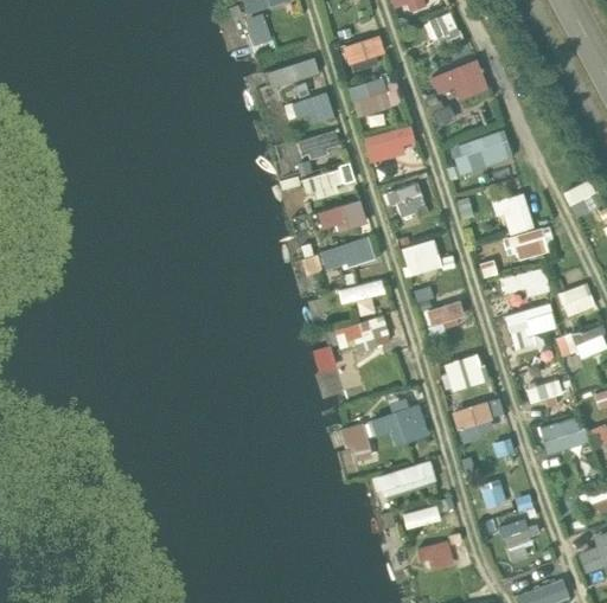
[(240,0),(246,15),(293,1),(292,0),(240,0)]
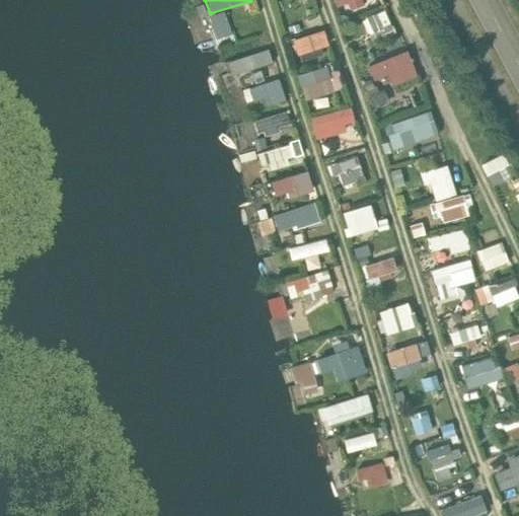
[(351,11),(364,7),(362,0),(332,0),(335,6),(348,3),(351,11)]
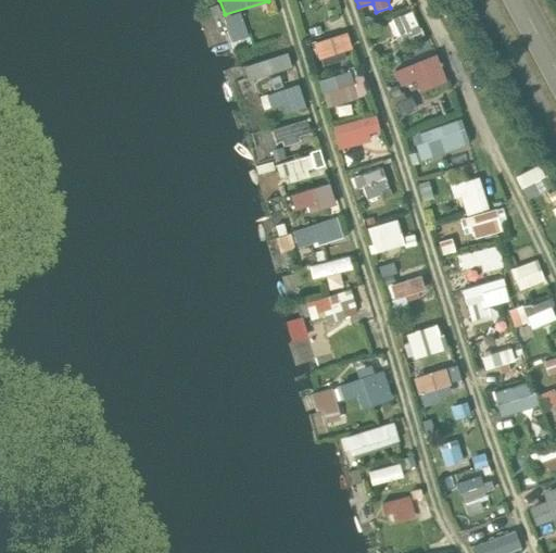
[(243,12),(225,16),(231,44),(250,39),(243,12)]
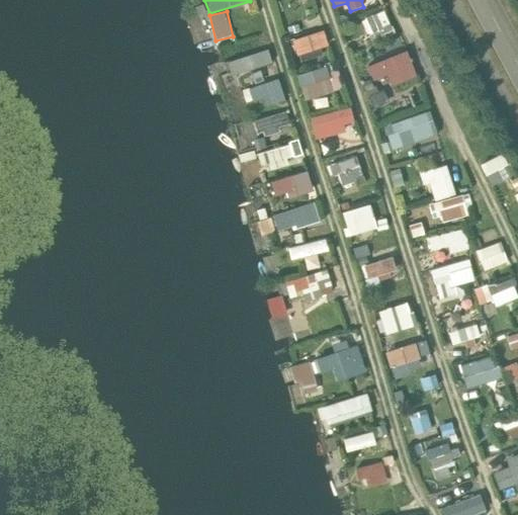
[(373,40),(393,33),(385,12),(365,18),(373,40)]
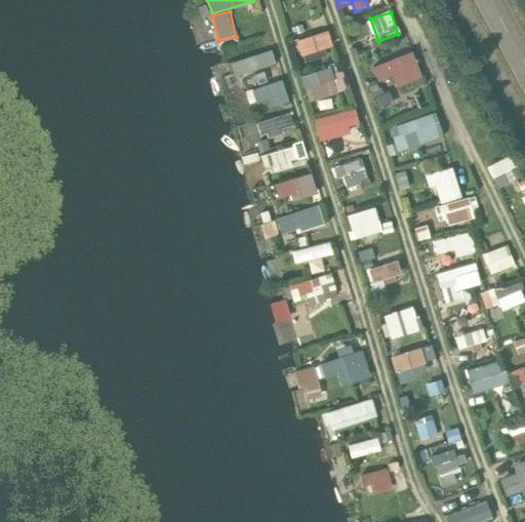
[(295,39),(300,63),(331,56),(326,33),(295,39)]
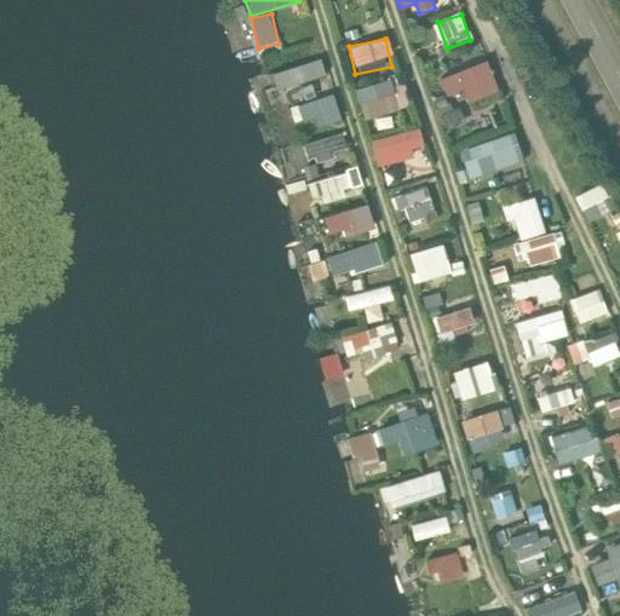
[(464,90),(470,104),(499,91),(486,59),(438,80),(446,97),(464,90)]
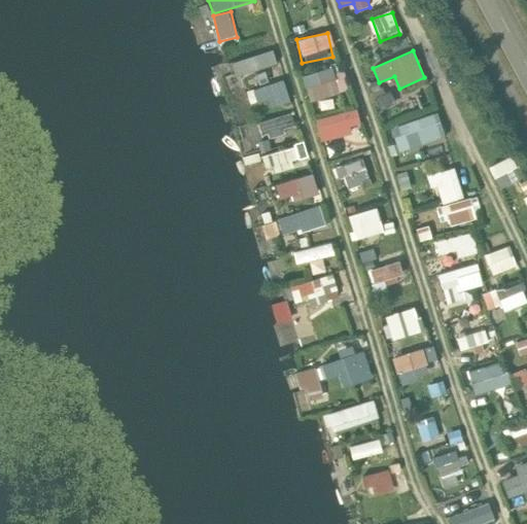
[(273,51),(215,67),(219,81),(277,66),(273,51)]
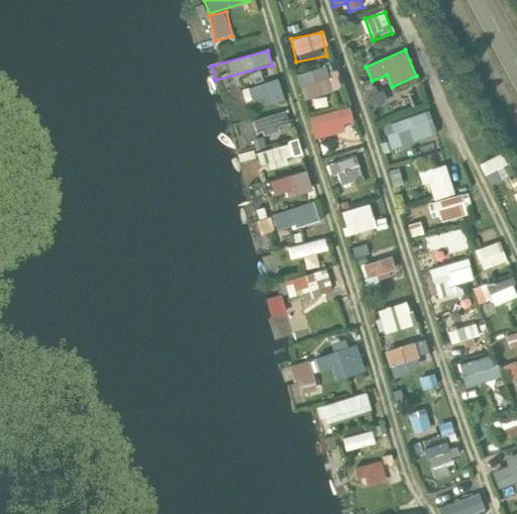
[(304,100),(341,88),(334,65),(296,77),(304,100)]
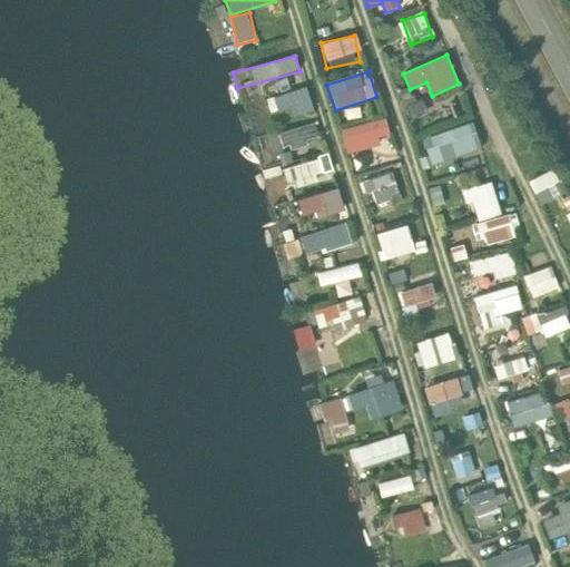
[(269,113),(292,109),(293,116),(312,113),(308,90),(267,96),(269,113)]
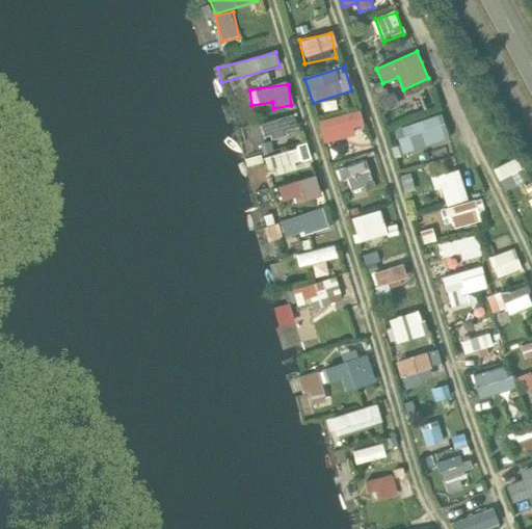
[(355,135),(353,128),(364,125),(360,109),(317,121),(323,144),(355,135)]
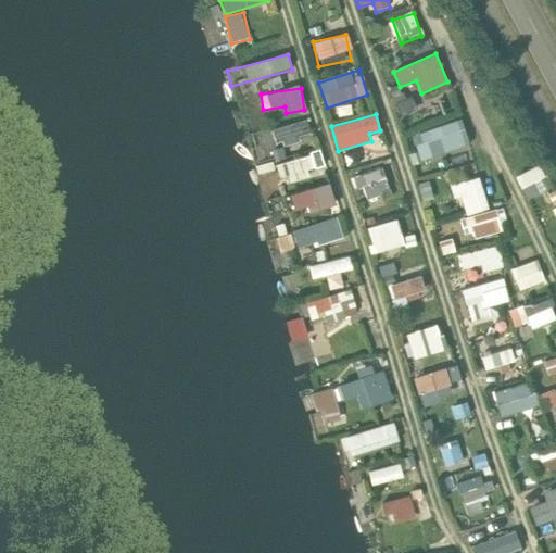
[(421,161),(470,146),(462,120),(413,135),(421,161)]
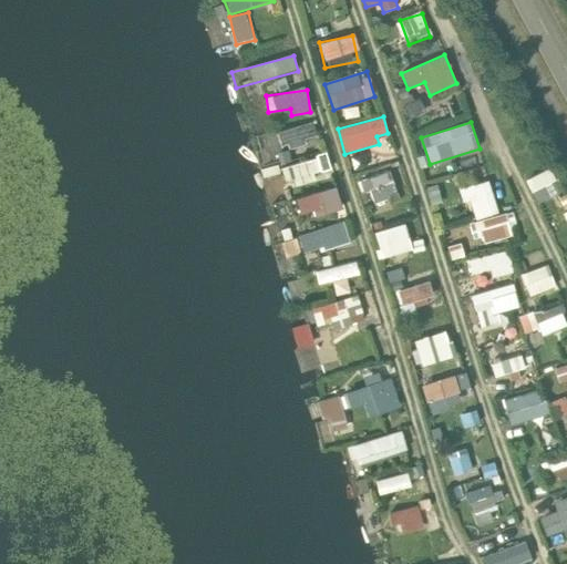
[(276,132),(280,150),(319,142),(315,124),(276,132)]
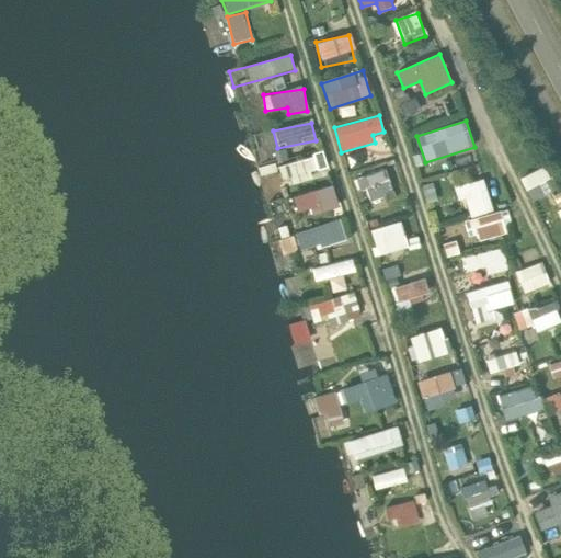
[(311,173),(328,168),(323,154),(281,167),(286,186),(312,179),(311,173)]
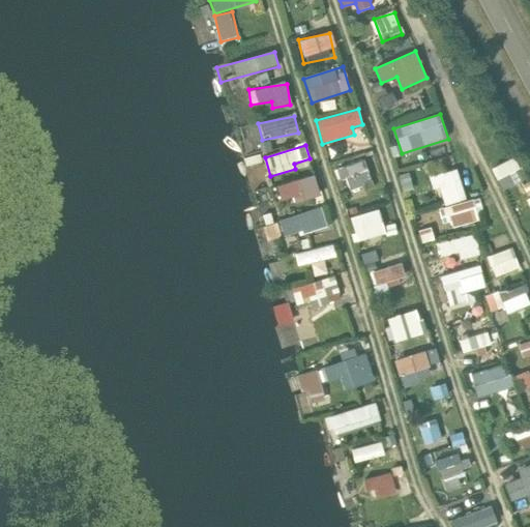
[(500,188),(524,179),(514,157),(491,167),(500,188)]
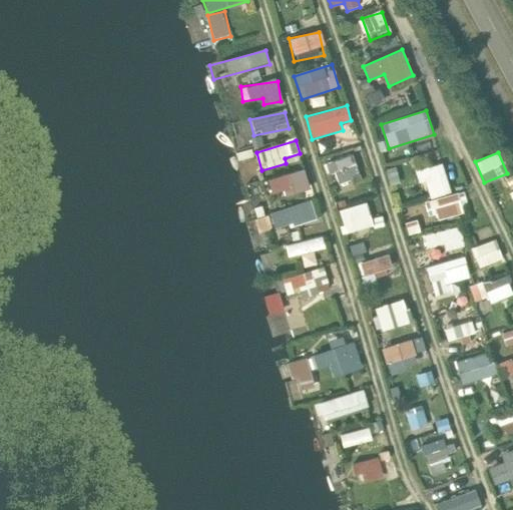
[(354,155),(329,162),(335,184),(360,176),(354,155)]
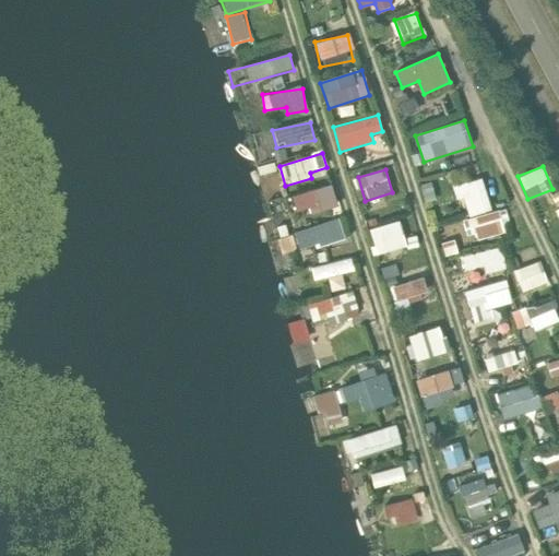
[(468,169),(449,173),(451,185),(470,181),(468,169)]
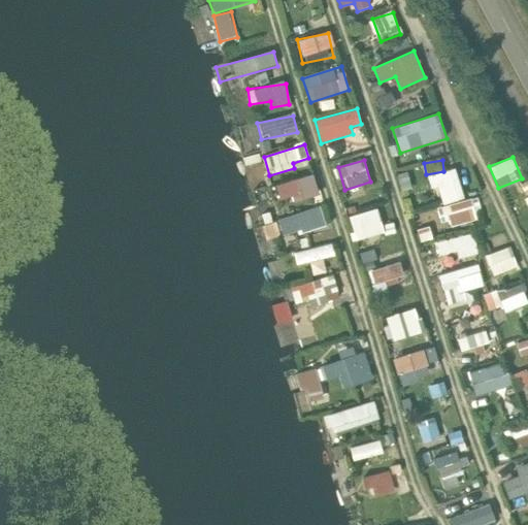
[(456,168),(428,176),(431,189),(437,187),(442,204),(464,198),(456,168)]
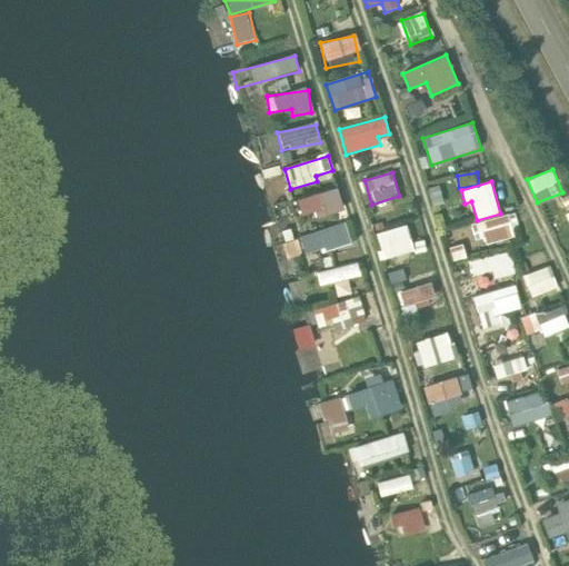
[(295,200),(300,216),(323,208),(326,216),(345,210),(338,188),(295,200)]
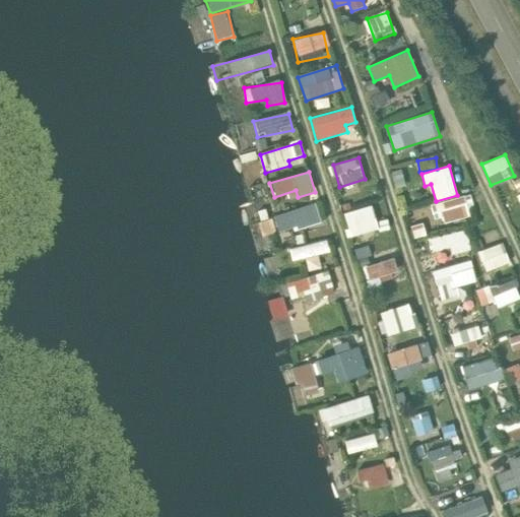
[(437,225),(469,216),(463,195),(431,204),(437,225)]
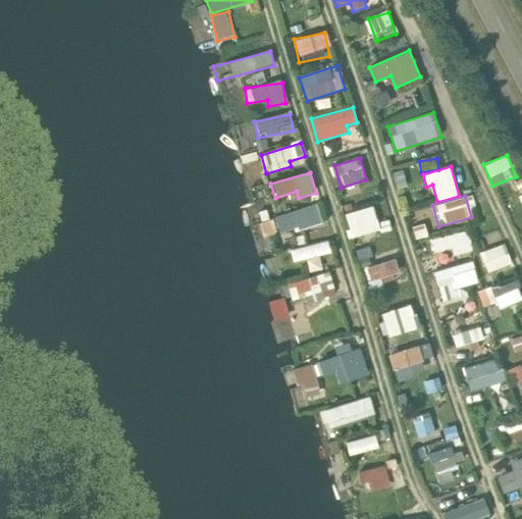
[(280,236),(322,221),(316,203),(274,218),(280,236)]
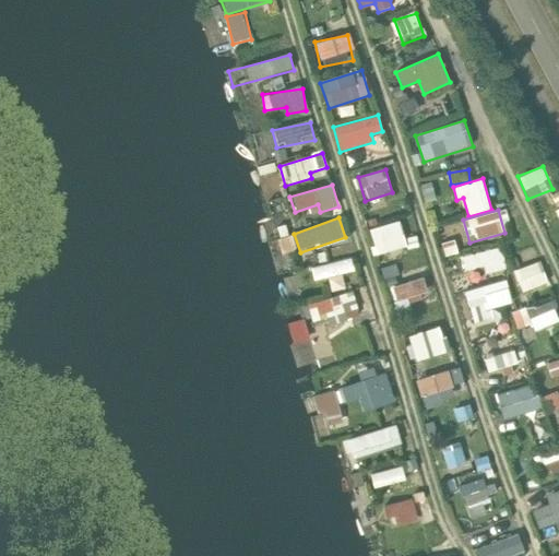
[(369,227),(373,253),(406,248),(401,221),(369,227)]
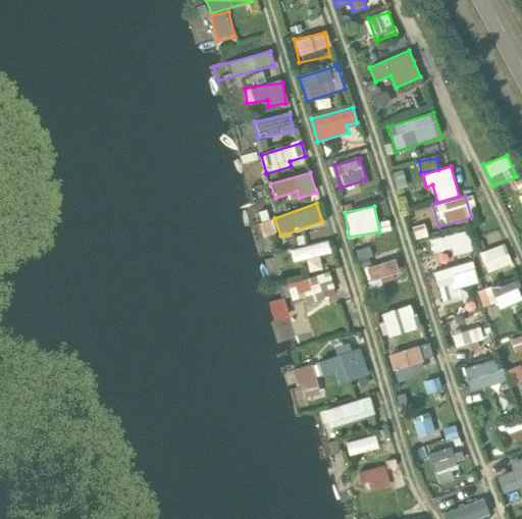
[(265,238),(277,234),(274,220),(261,223),(265,238)]
